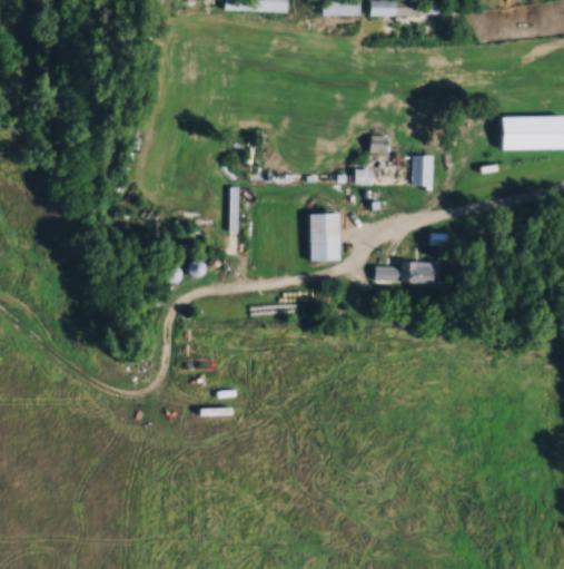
[(287,12),(287,0),(224,0),(224,11),(287,12)]
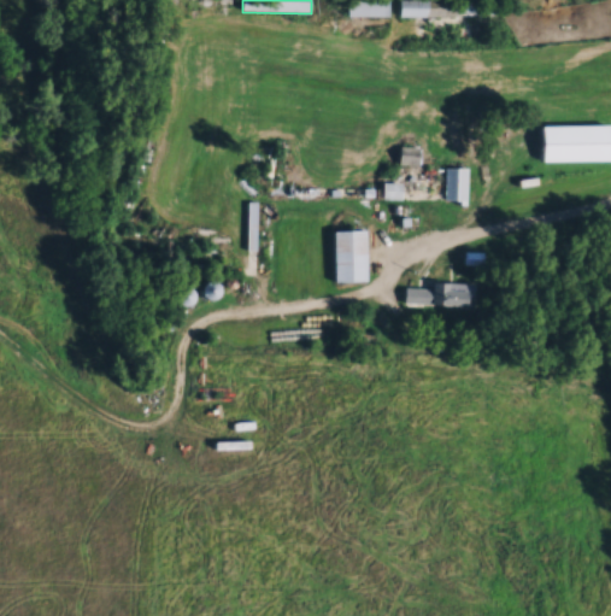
[(391,17),(391,0),(348,0),(350,17),(391,17)]
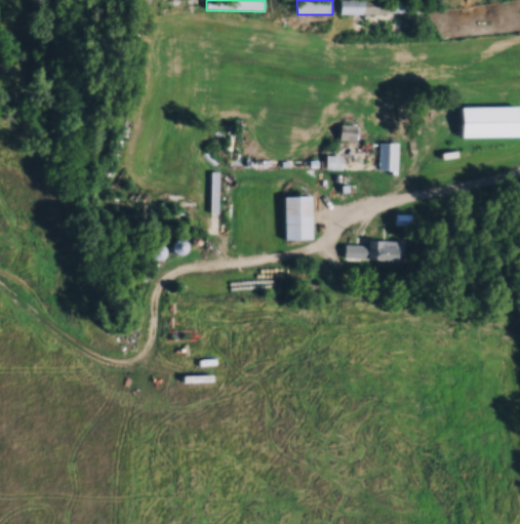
[(389,0),(341,0),(341,14),(389,14),(389,0)]
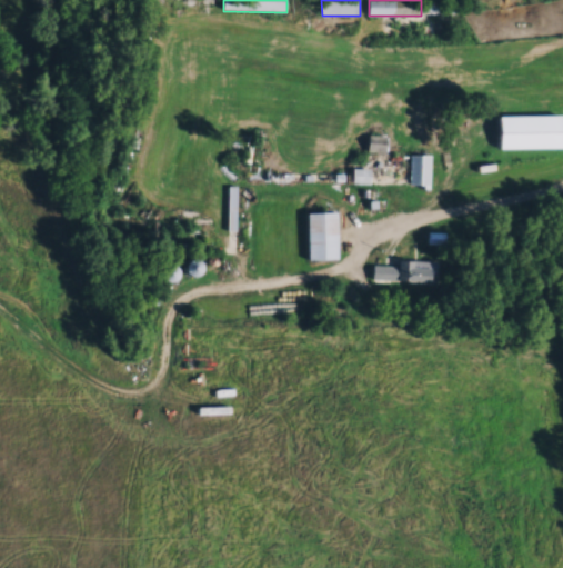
[(500,115),(500,149),(562,149),(562,115),(500,115)]
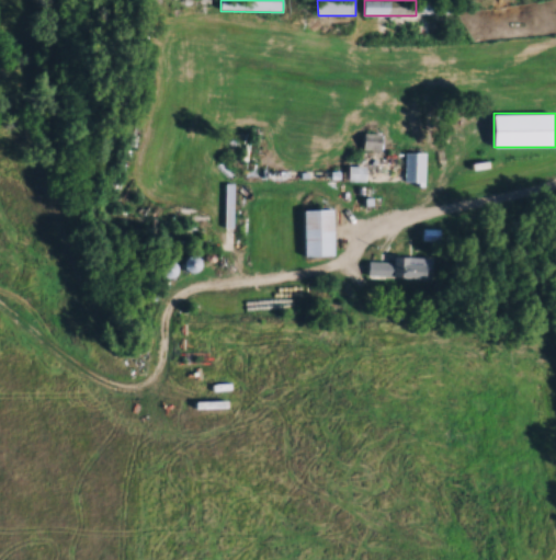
[(409,184),(430,184),(430,153),(409,153),(409,184)]
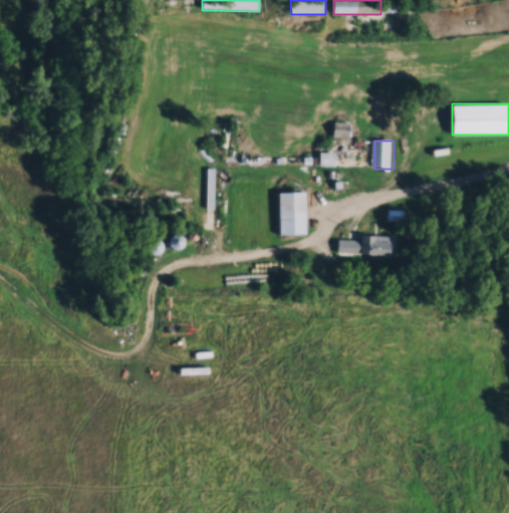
[(307,192),(280,192),(280,236),(307,236),(307,192)]
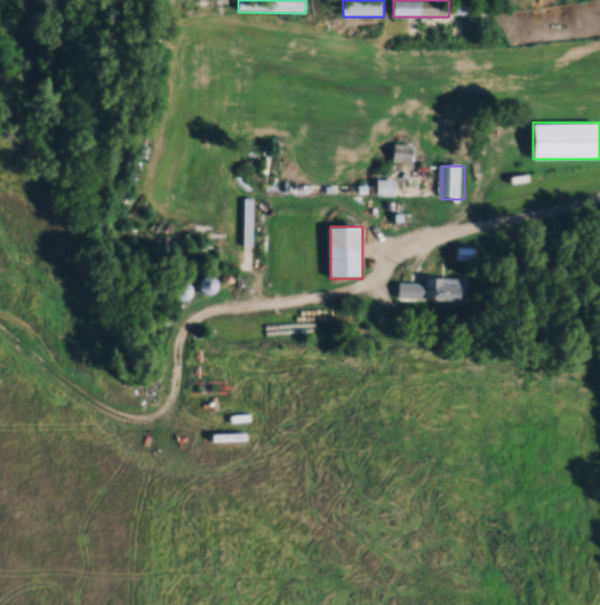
[(212,295),(217,280),(201,275),(197,290),(212,295)]
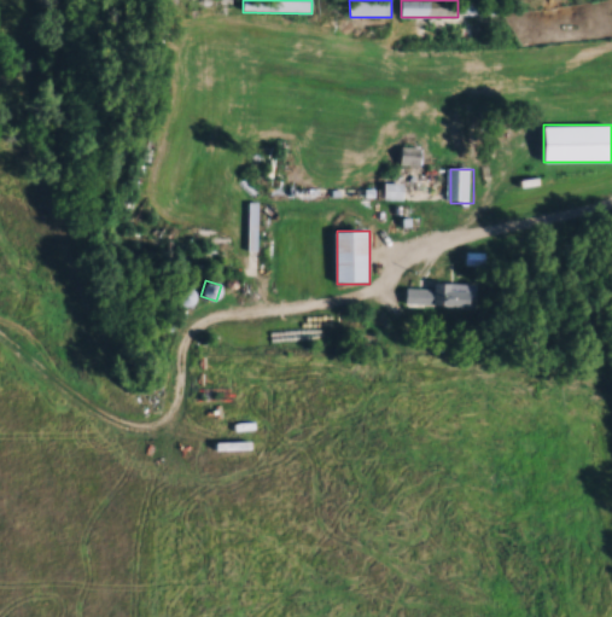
[(408,306),(471,308),(471,285),(435,284),(435,289),(409,287),(408,306)]
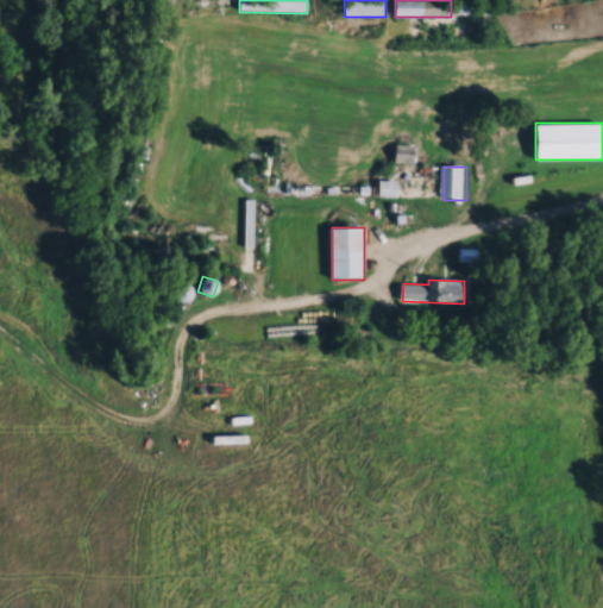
[(190,284),(176,286),(177,301),(193,299),(190,284)]
